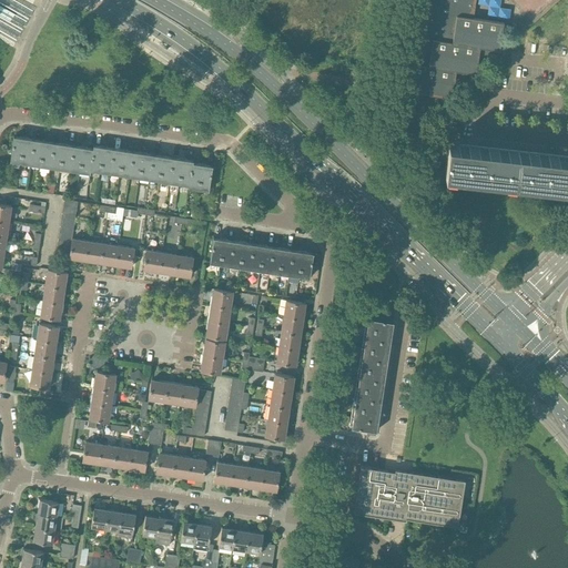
[(498,58),(504,22),(474,18),(475,0),(425,0),(419,37),(413,36),(405,90),(430,94),(429,102),(450,105),(453,92),(454,79),(459,79),(474,81),(478,54),(498,58)]
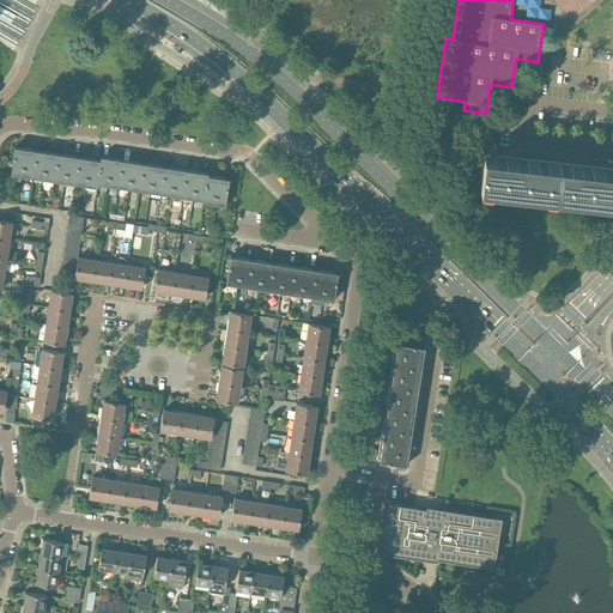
[(22,175),(25,147),(14,146),(11,173),(22,175)]
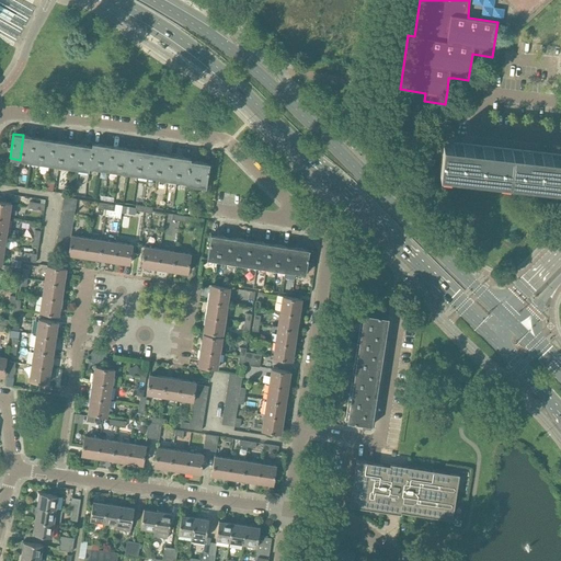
[(33,137),(23,135),(20,160),(30,161),(33,137)]
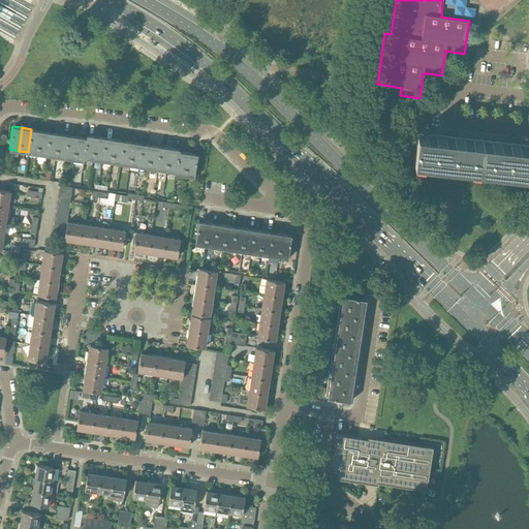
[(28,152),(37,153),(40,130),(31,129),(28,152)]
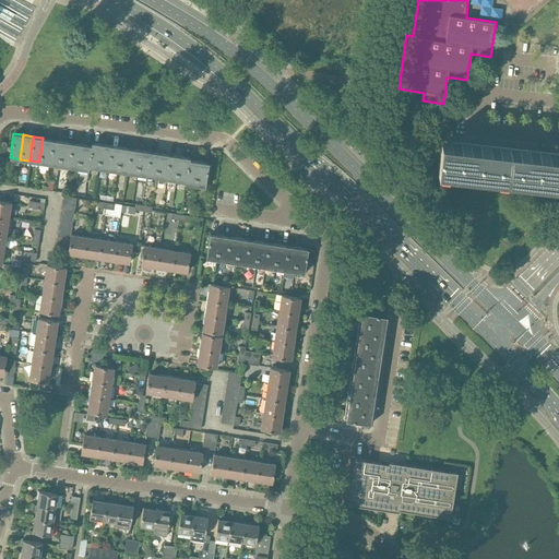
[(39,162),(49,164),(52,139),(43,138),(39,162)]
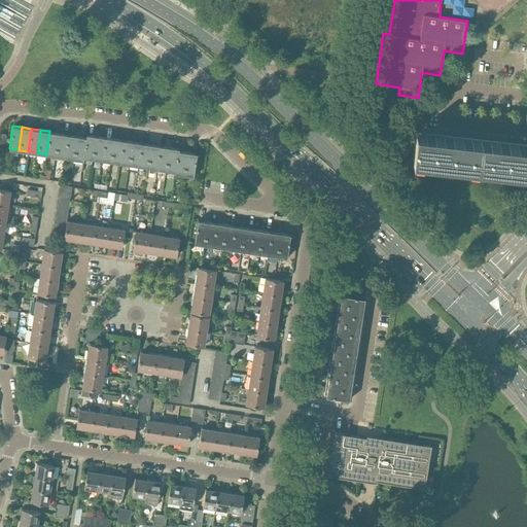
[(46,154),(56,155),(59,133),(49,131),(46,154)]
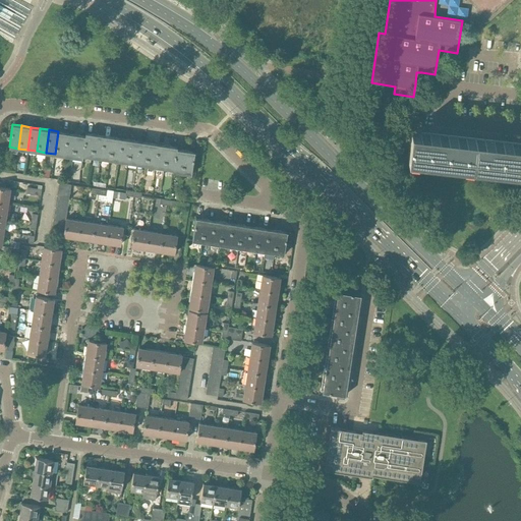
[(55,154),(64,155),(67,132),(58,131),(55,154)]
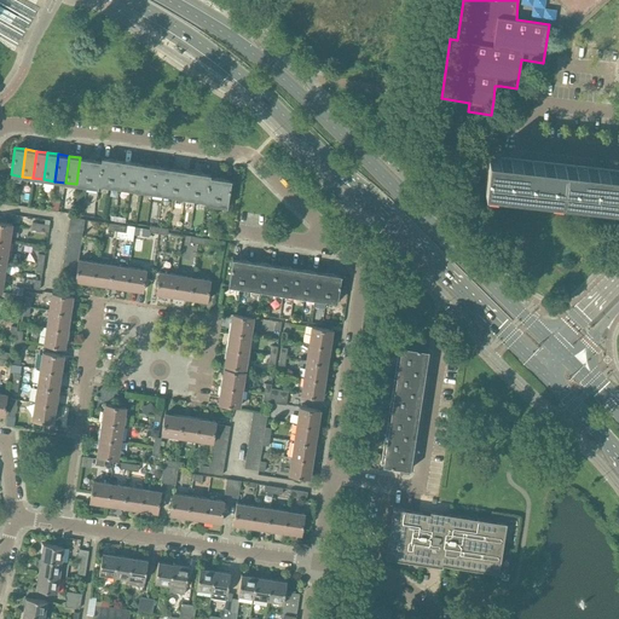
[(618,171),(489,156),(485,189),(618,204),(618,171)]
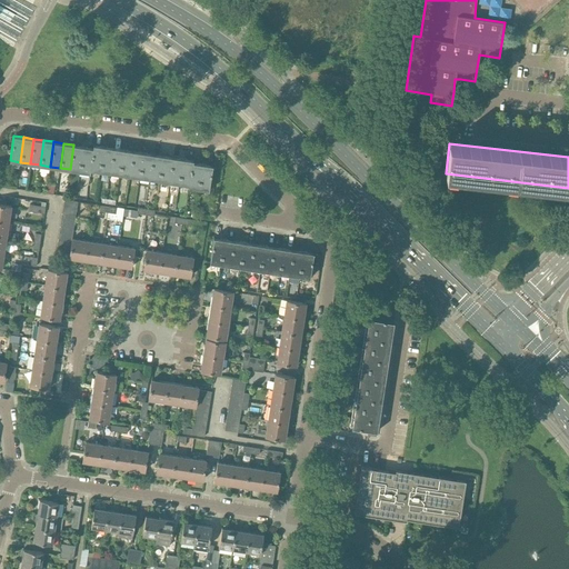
[(70,169),(79,171),(83,147),(73,145),(70,169)]
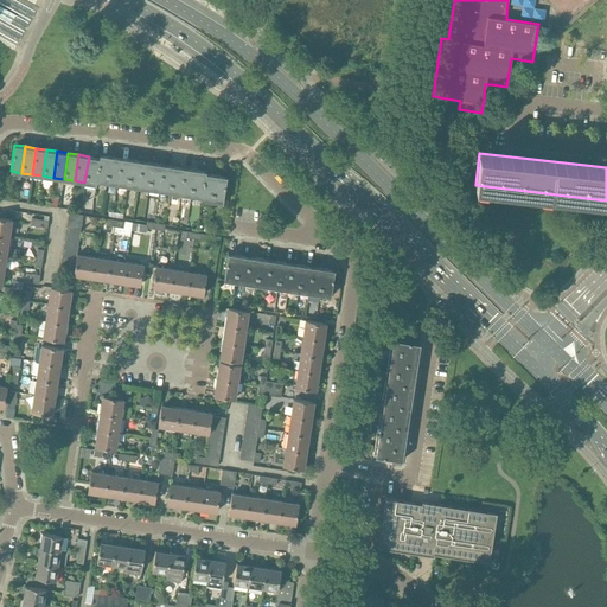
[(84,183),(95,184),(100,154),(98,158),(89,157),(84,183)]
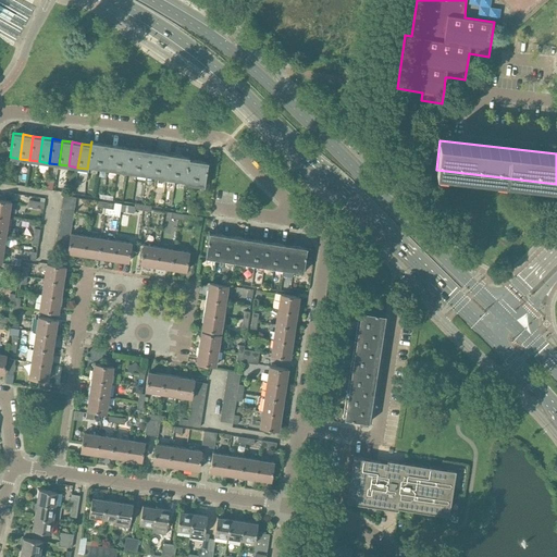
[(101,143),(91,141),(87,169),(88,169),(89,165),(97,168),(101,143)]
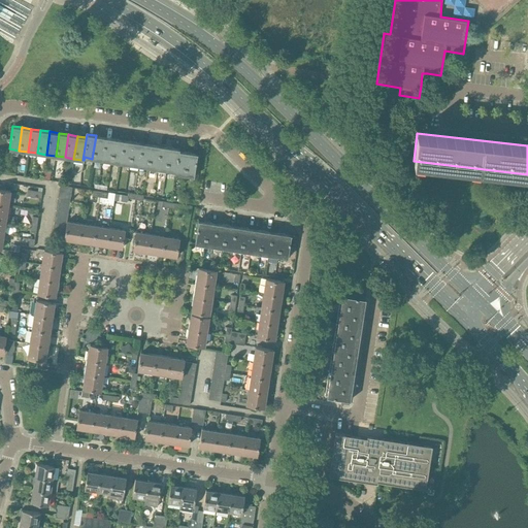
[(92,159),(101,160),(105,137),(96,135),(92,159)]
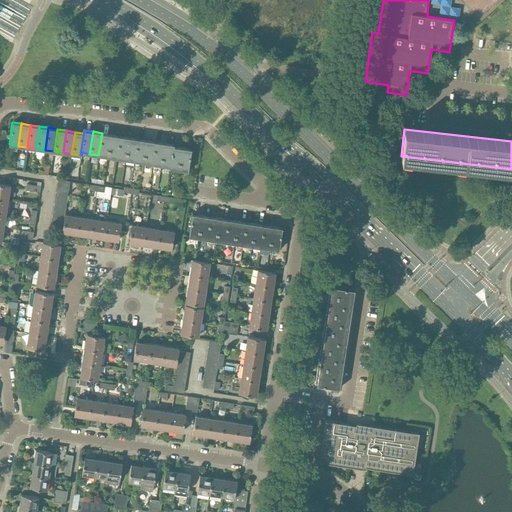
[(98,155),(107,156),(111,134),(102,133),(98,155)]
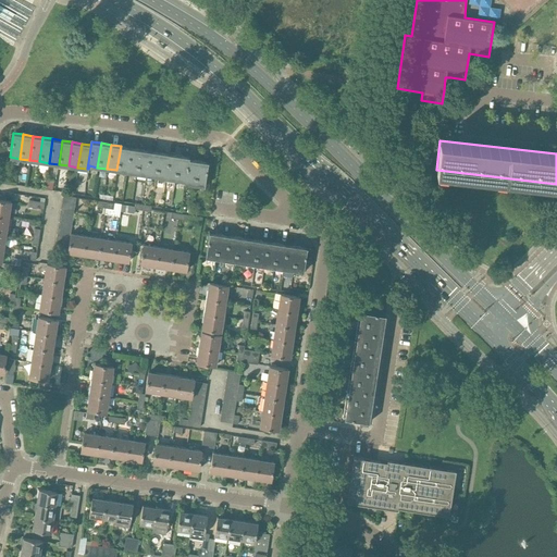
[(116,170),(126,172),(131,148),(121,146),(116,170)]
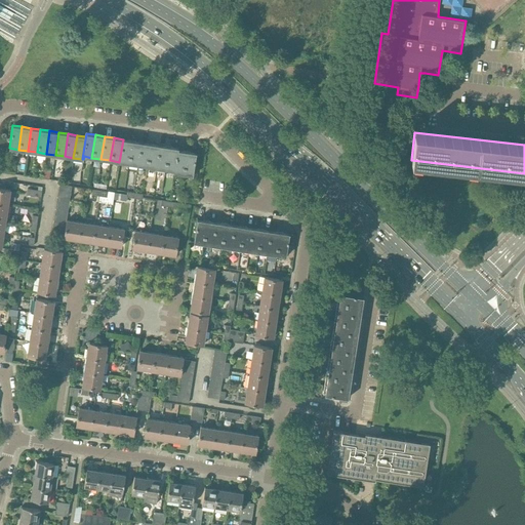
[(119,162),(128,163),(132,140),(123,139),(119,162)]
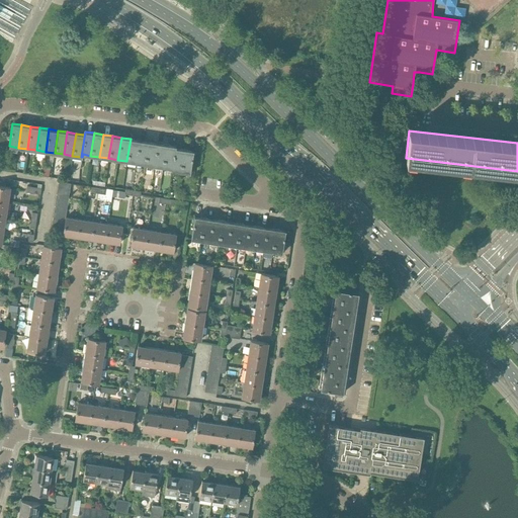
[(126,161),(136,163),(140,140),(131,139),(126,161)]
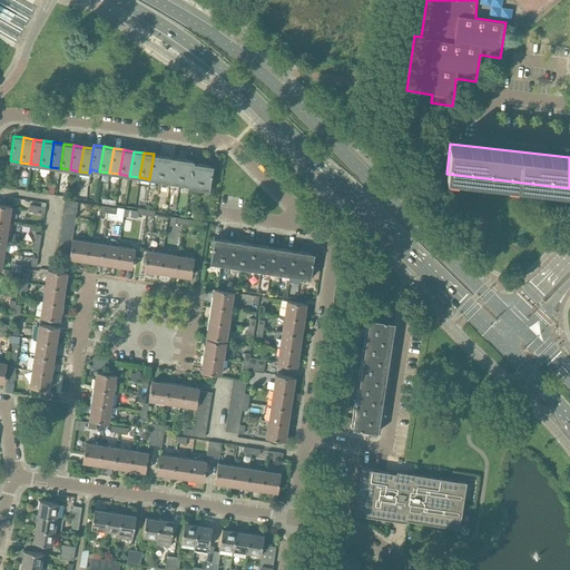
[(149,179),(159,180),(164,156),(154,154),(149,179)]
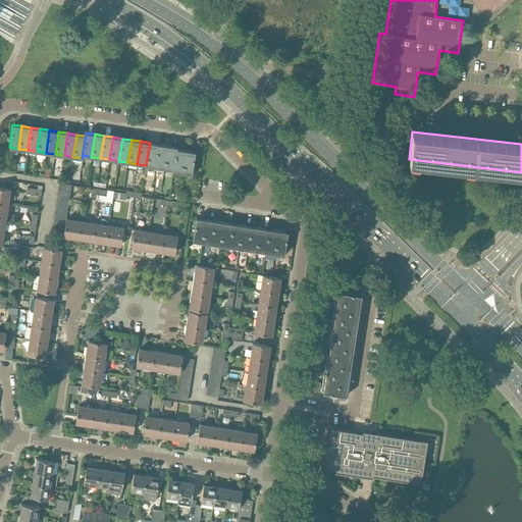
[(146,165),(155,167),(158,144),(150,143),(146,165)]
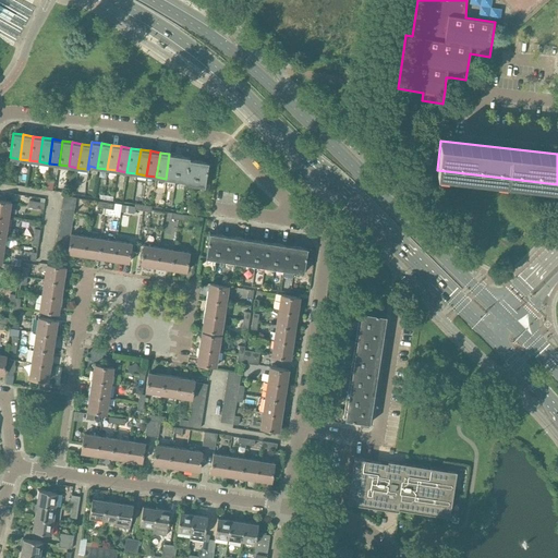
[(166,179),(176,180),(179,155),(169,154),(166,179)]
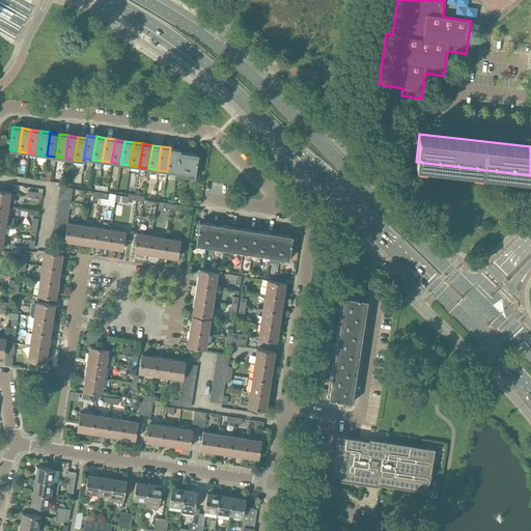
[(179,149),(170,147),(167,171),(175,172),(175,174),(179,149)]
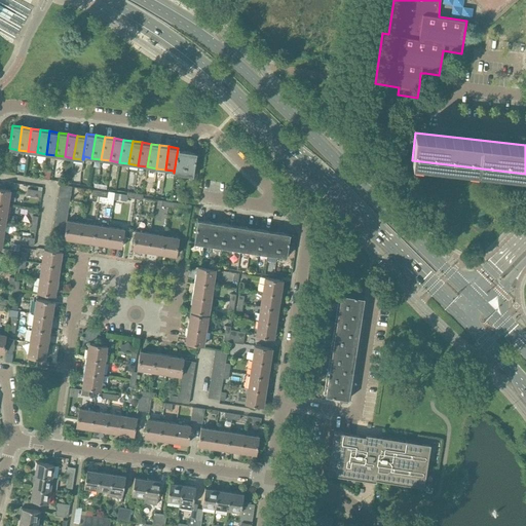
[(174,173),(183,175),(187,151),(179,150),(179,148),(178,148),(174,173)]
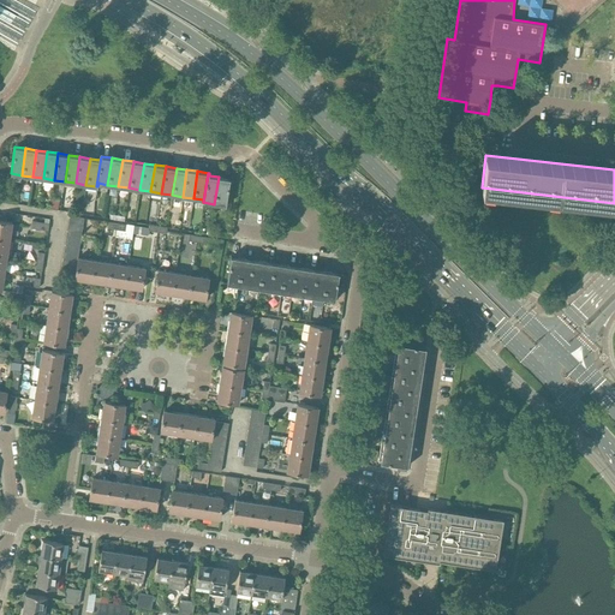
[(219,177),(214,204),(226,206),(231,179),(219,177)]
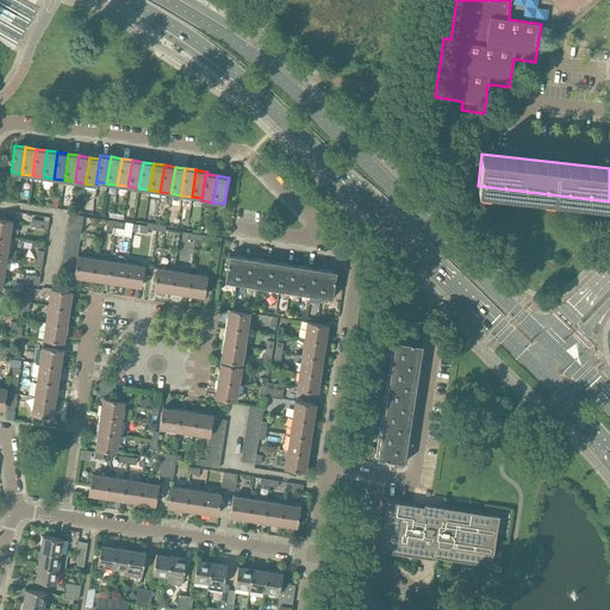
[(69,213),(68,222),(82,224),(83,216),(69,213)]
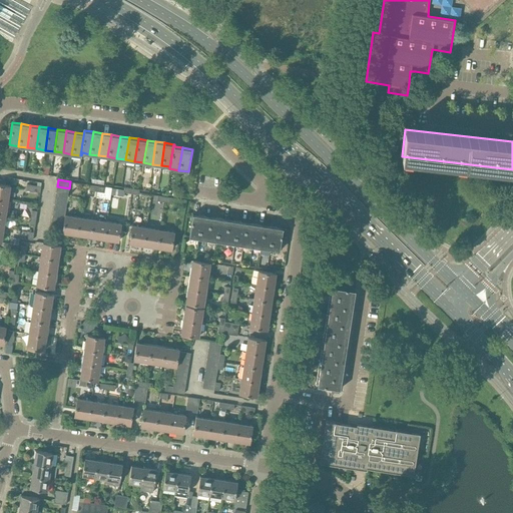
[(0,198),(8,200),(10,185),(0,183),(0,198)]
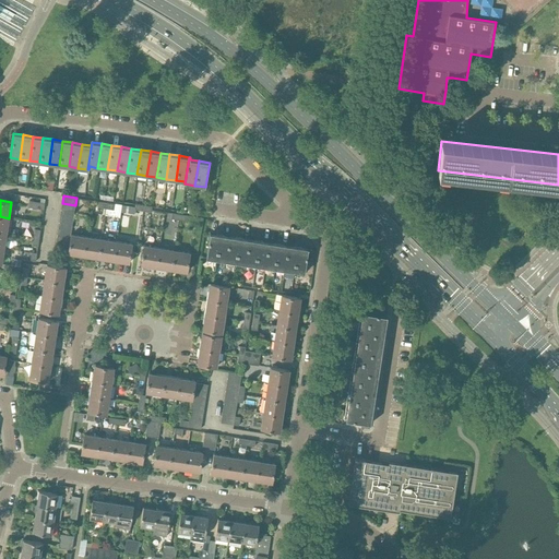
[(45,203),(30,201),(28,207),(44,210),(45,203)]
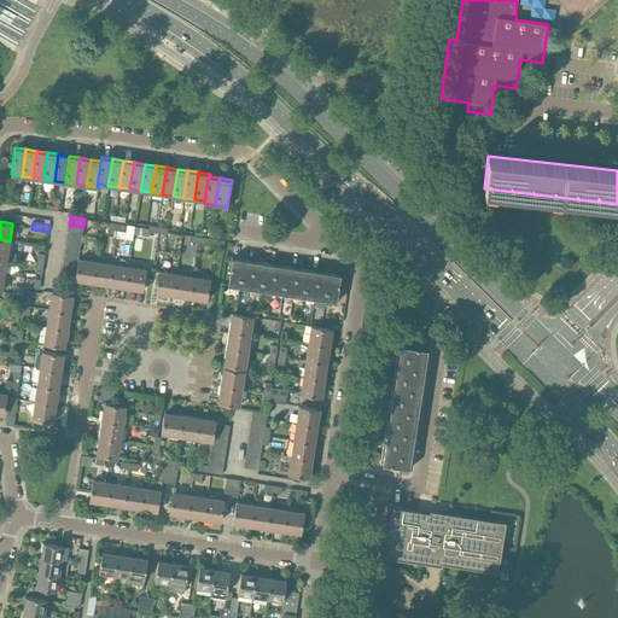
[(239,287),(243,260),(232,257),(228,285),(239,287)]
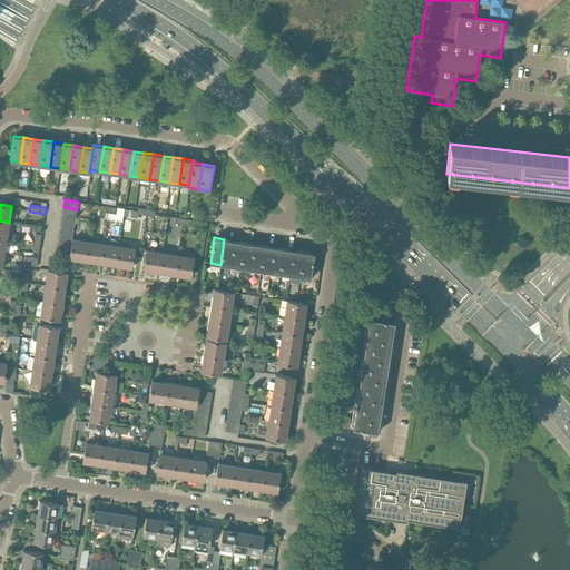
[(88,242),(72,238),(71,242),(71,248),(70,255),(69,258),(85,261),(88,242)]
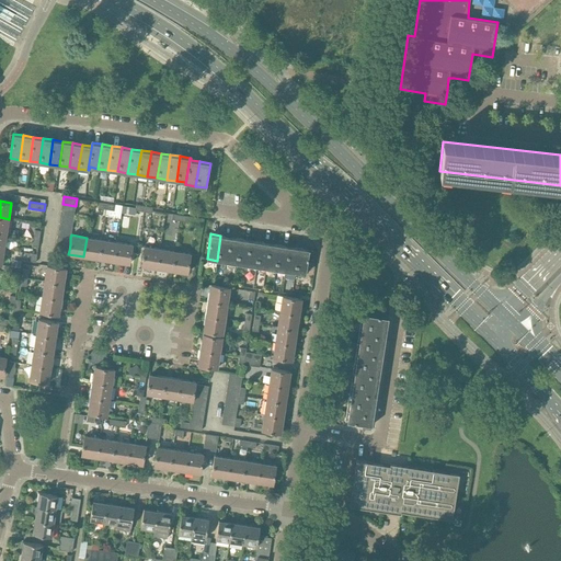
[(217,261),(227,262),(230,237),(220,236),(217,261)]
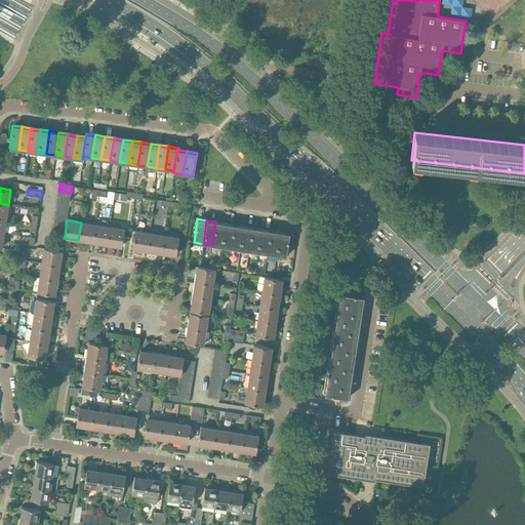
[(212,245),(221,246),(225,224),(215,221),(212,245)]
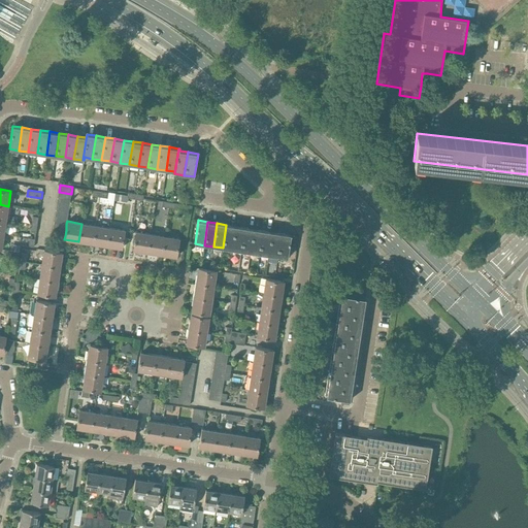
[(96,226),(81,224),(78,241),(93,243),(96,226)]
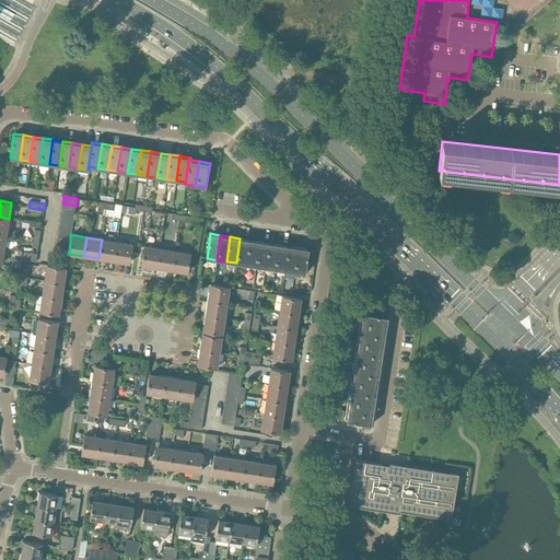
[(236,263),(246,265),(249,240),(240,238),(236,263)]
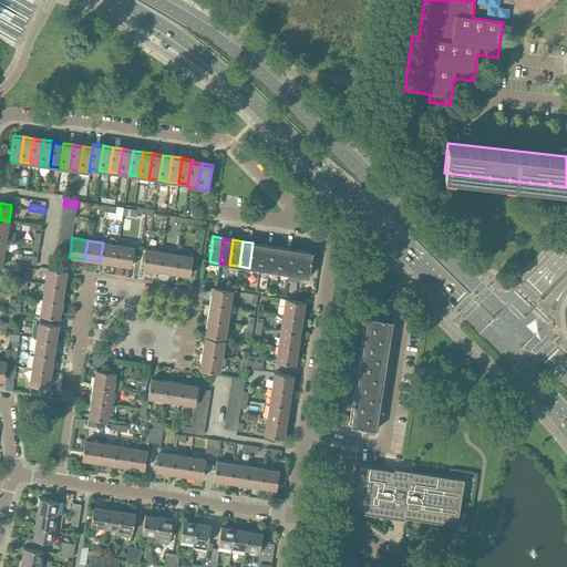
[(100,261),(115,264),(119,245),(103,243),(100,261)]
